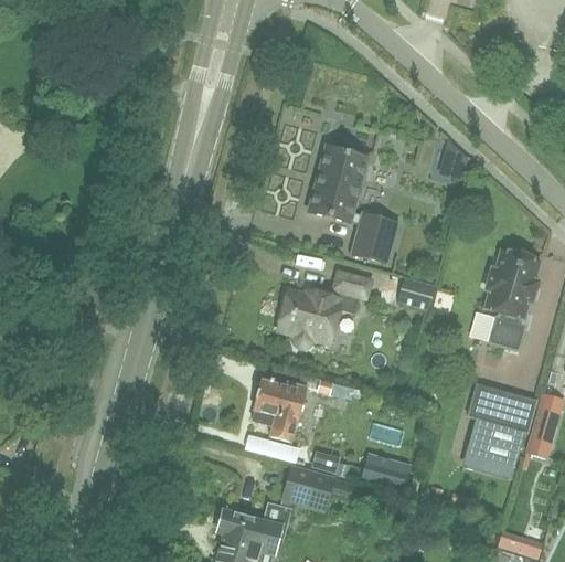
[(554,106),(541,94),(533,102),(546,114),(554,106)]
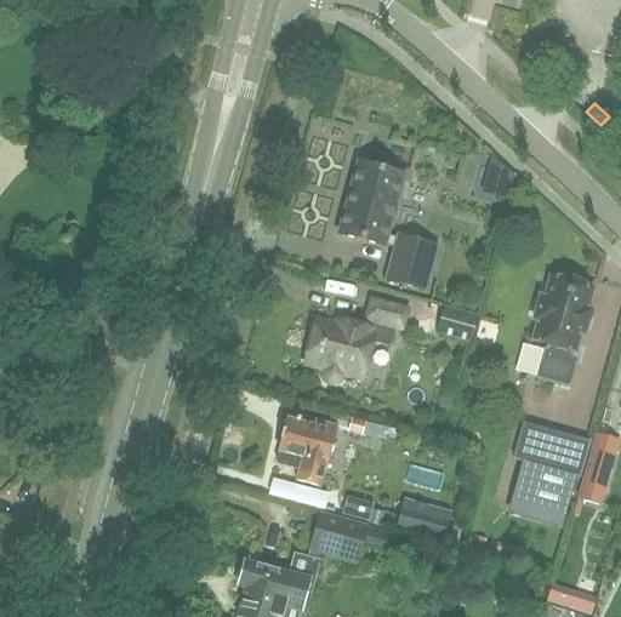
[(513,175),(491,154),(483,187),(508,194),(513,175)]
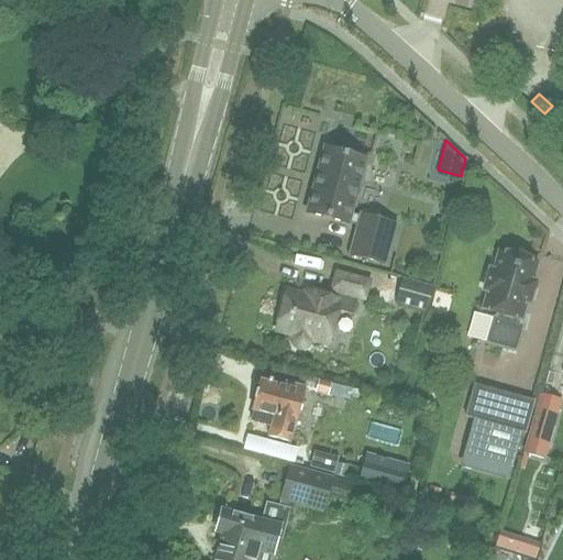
[(326,145),(308,209),(348,220),(348,219),(359,222),(351,251),(385,261),(395,220),(361,211),(361,212),(350,209),(365,156),(326,145)]
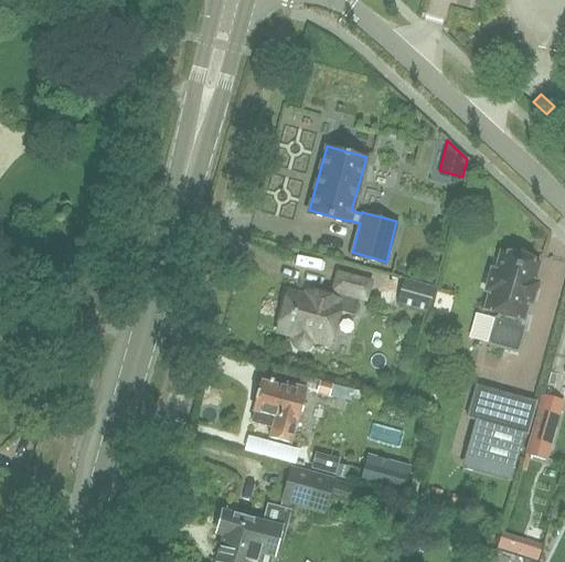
[(489,339),(488,341),(516,349),(524,325),(519,324),(521,316),(522,316),(526,299),(531,300),(536,281),(532,279),(537,262),(532,261),(520,253),(507,253),(501,252),(496,269),(492,268),(487,288),(490,289),(486,306),(500,310),(498,317),(497,317),(490,340),(489,339)]
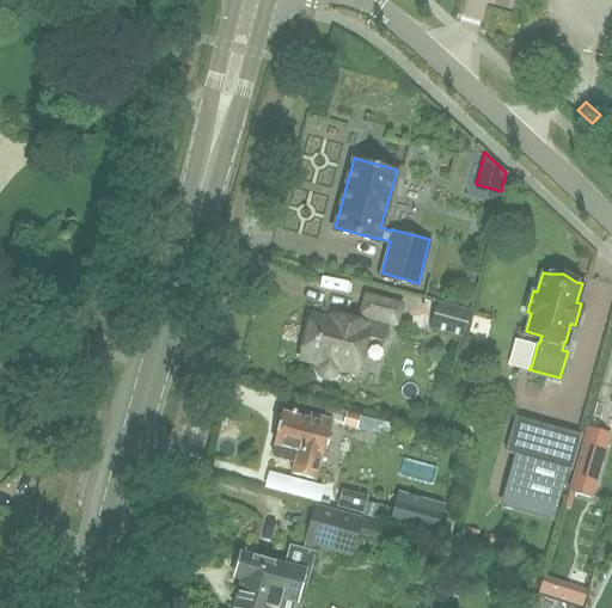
[(420,308),(445,313),(448,287),(423,282),(420,308)]
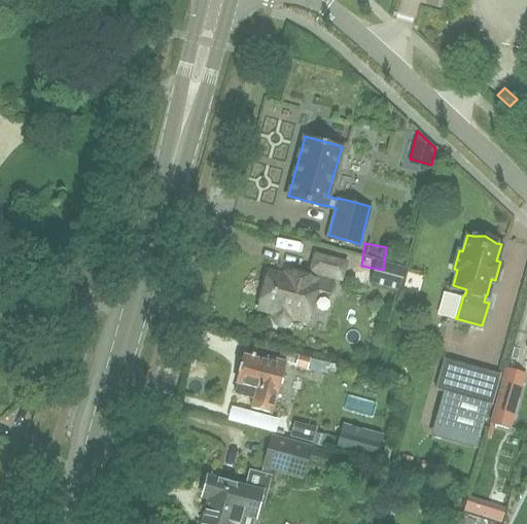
[(315,252),(309,275),(287,269),(286,274),(268,270),(258,305),(275,309),(274,313),(275,318),(278,321),(282,322),(286,321),(290,318),(291,313),(308,318),(316,287),(330,291),(336,275),(341,277),(345,260),(315,252)]
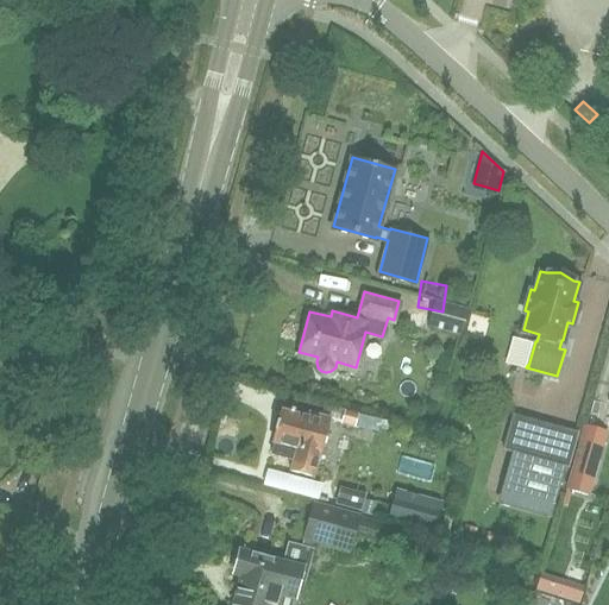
[(359,410),(345,405),(340,420),(355,424),(359,410)]
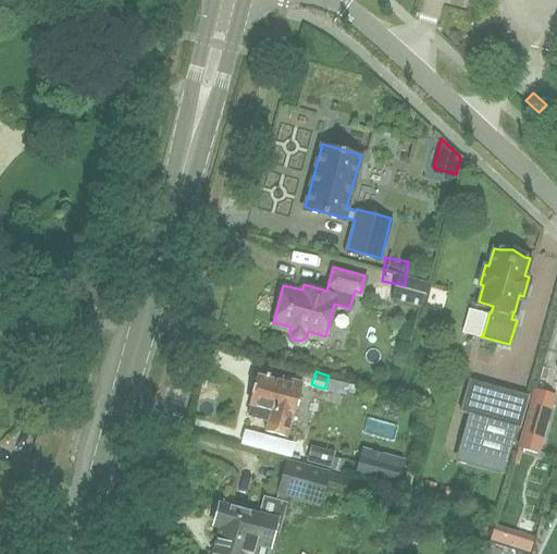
[(251,404),(248,415),(268,420),(265,427),(286,433),(301,380),(282,374),(280,380),(268,376),(269,373),(265,372),(265,374),(258,372),(249,403),(251,404)]
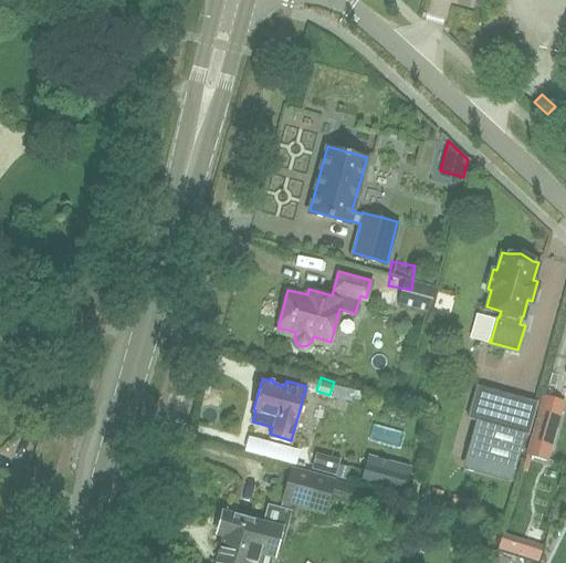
[(479,419),(469,454),(514,467),(524,431),(527,433),(536,400),(478,384),(477,385),(480,386),(472,416),(469,415),(468,416),(479,419)]
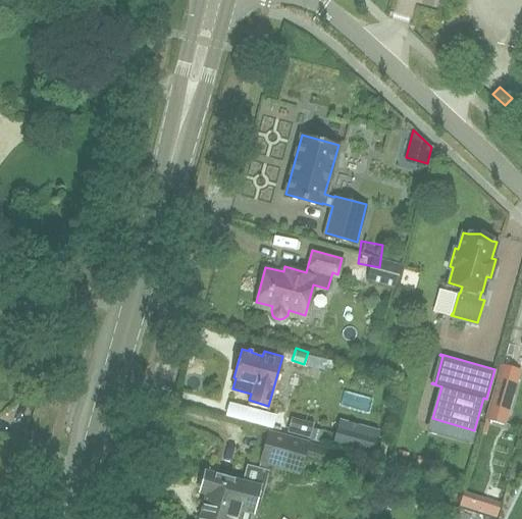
[(502,365),(486,415),(505,420),(519,370),(502,365)]
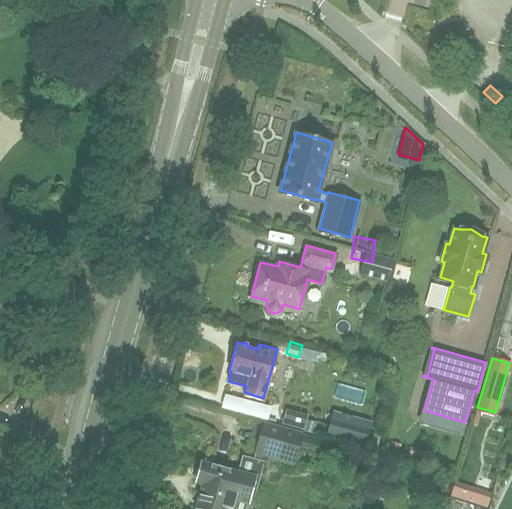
[(308,414),(286,407),(282,422),(304,428),(308,414)]
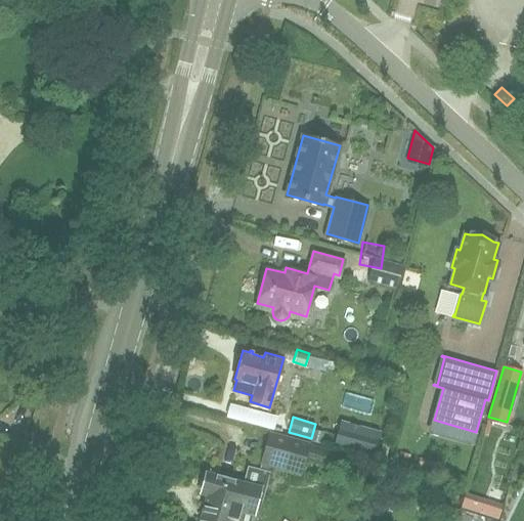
[(382,431),(360,425),(358,433),(339,428),(334,443),(376,454),(382,431)]
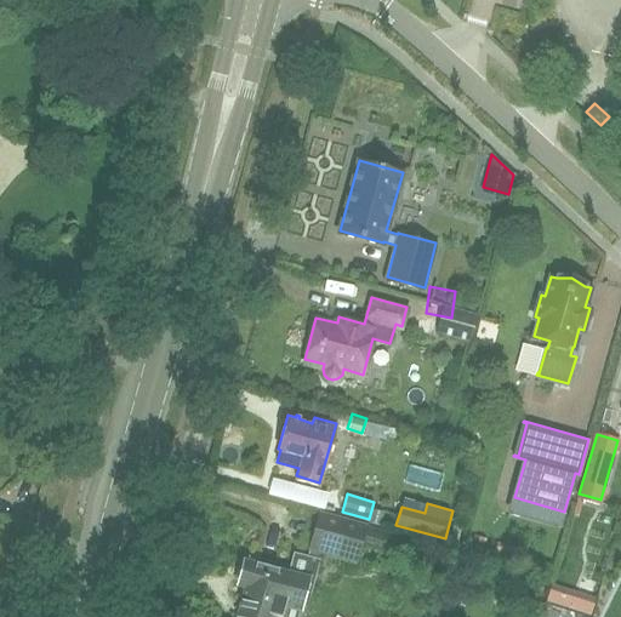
[(374,506),(370,519),(381,523),(385,509),(374,506)]
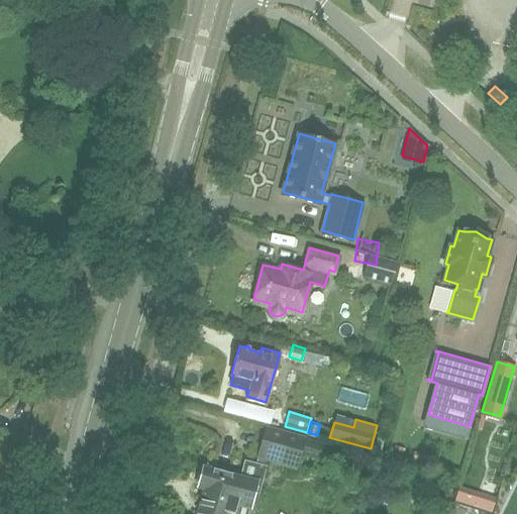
[(267,425),(259,456),(296,466),(299,453),(304,434),(267,425)]
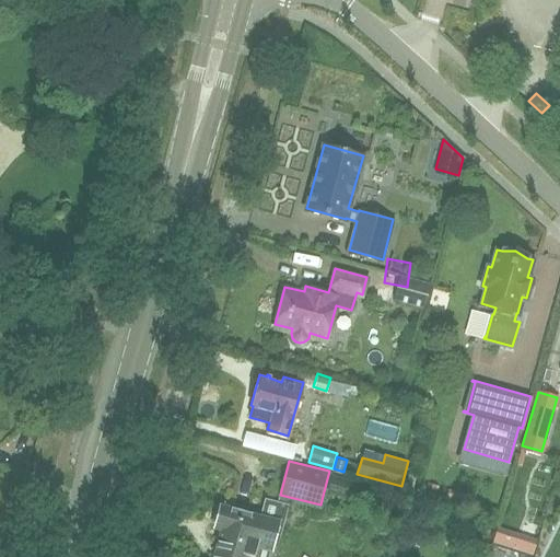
[(427,480),(422,491),(433,495),(438,484),(427,480)]
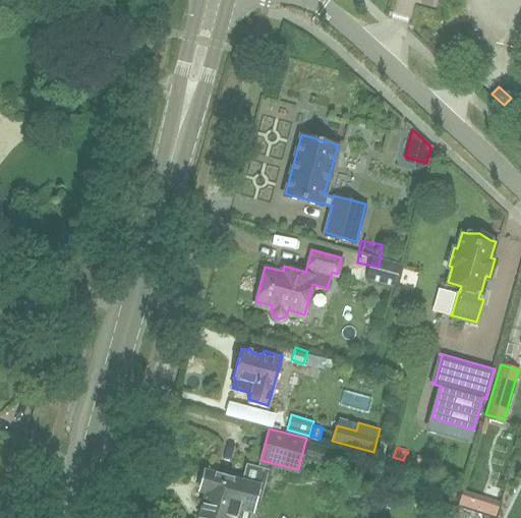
[(207,492),(198,517),(238,517),(242,509),(252,512),(257,492),(259,484),(264,485),(268,468),(246,462),(241,479),(206,470),(205,473),(200,475),(198,483),(201,486),(200,490),(207,492)]
